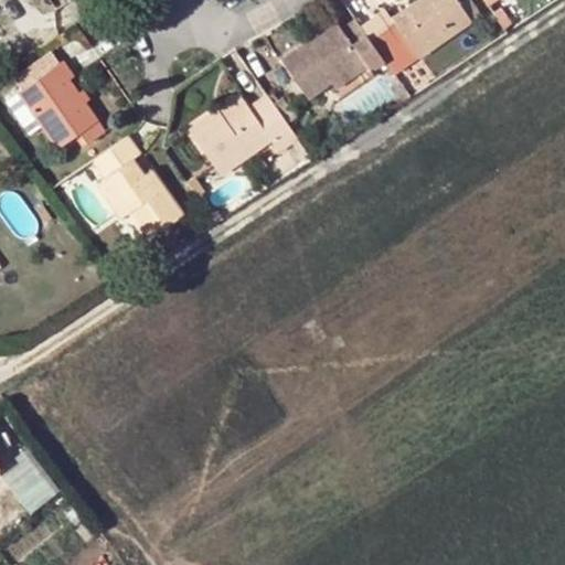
[(418,59),(479,17),(467,0),(423,0),(393,21),(418,59)]
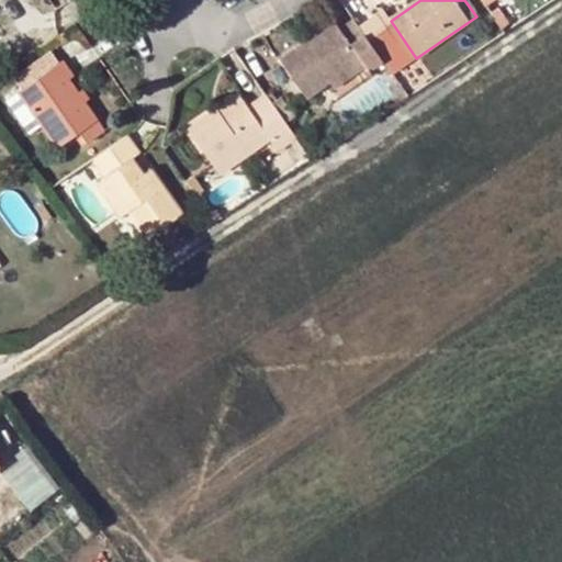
[(499,30),(508,24),(496,8),(489,13),(499,30)]
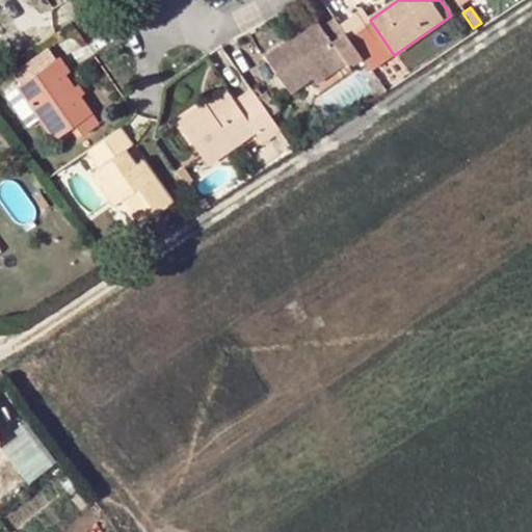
[(373,42),(357,52),(362,58),(370,71),(394,55),(370,20),(364,11),(356,17),(373,42)]
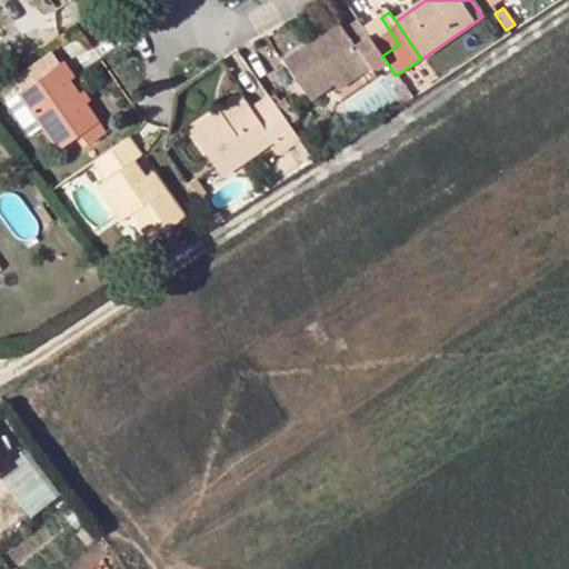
[(381,18),(363,30),(382,56),(399,45),(381,18)]
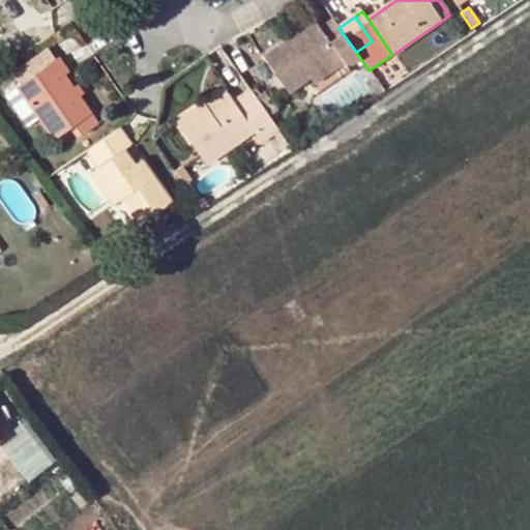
[(346,67),(360,58),(356,52),(339,28),(333,21),(320,30),(316,25),(293,40),(292,38),(263,58),(288,94),(311,79),(340,58),(344,64),(346,67)]
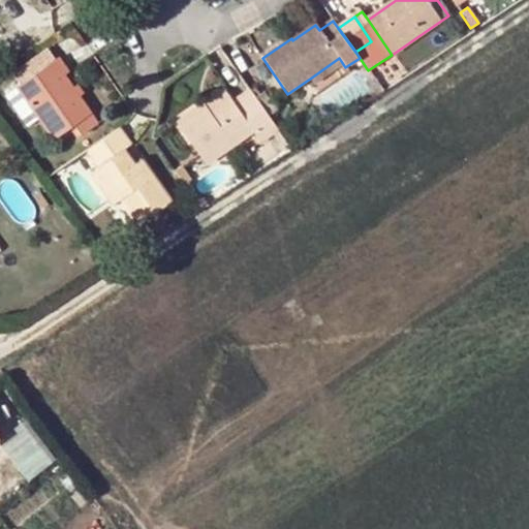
[(19,87),(55,63),(48,52),(11,76),(19,87)]
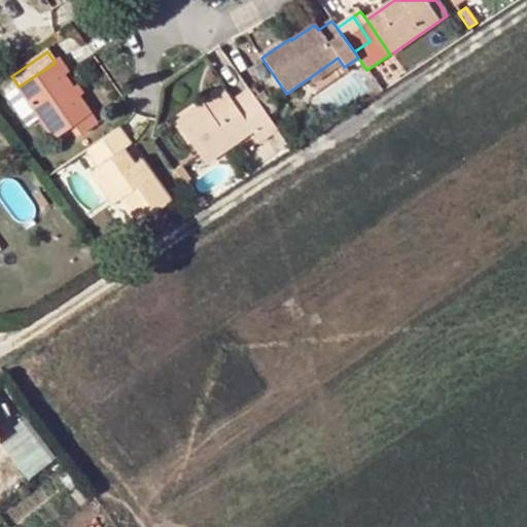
[(309,78),(312,83),(342,64),(338,58),(309,78)]
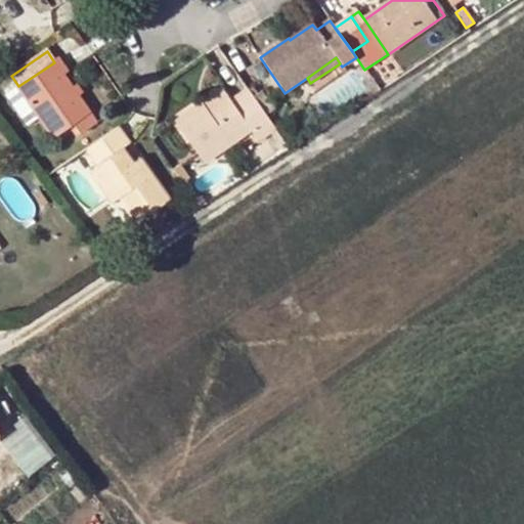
[(54,62),(18,86),(55,139),(70,128),(76,138),(95,124),(78,98),(72,90),(62,76),(68,74),(58,59),(54,62)]
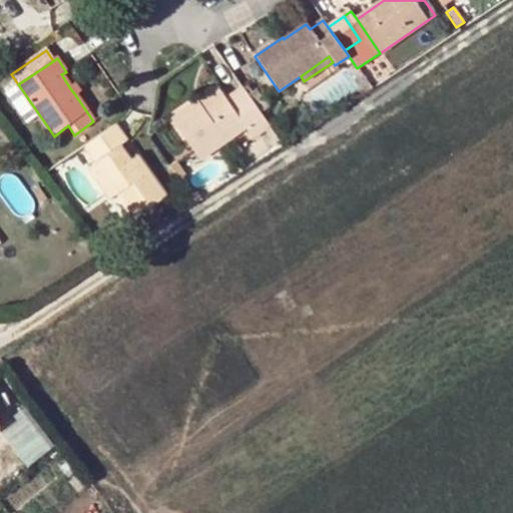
[(70,88),(76,96),(81,92),(76,84),(70,88)]
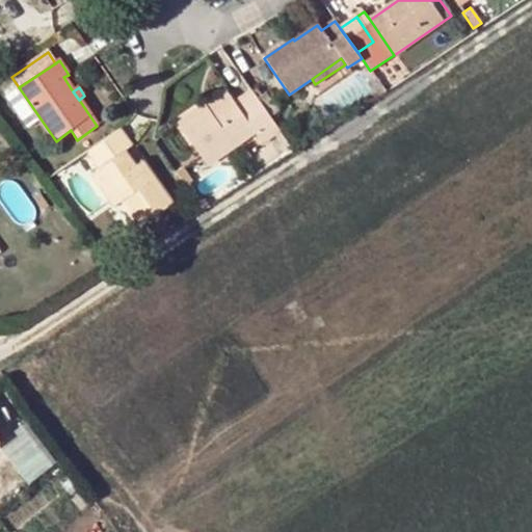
[(261,142),(278,131),(270,118),(257,99),(251,92),(234,104),(230,99),(208,113),(204,106),(178,124),(207,166),(255,133),(261,142)]
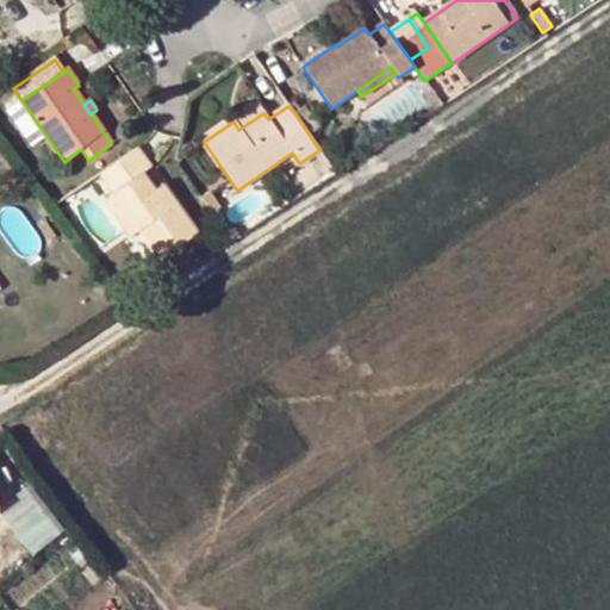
[(263,113),(259,106),(234,122),(238,130),(263,113)]
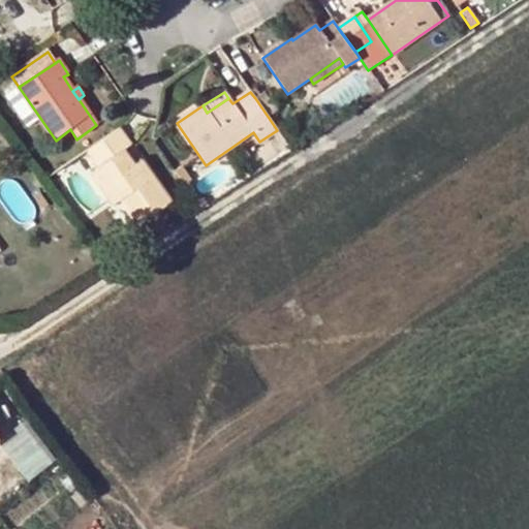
[(277,112),(263,93),(255,98),(269,118),(277,112)]
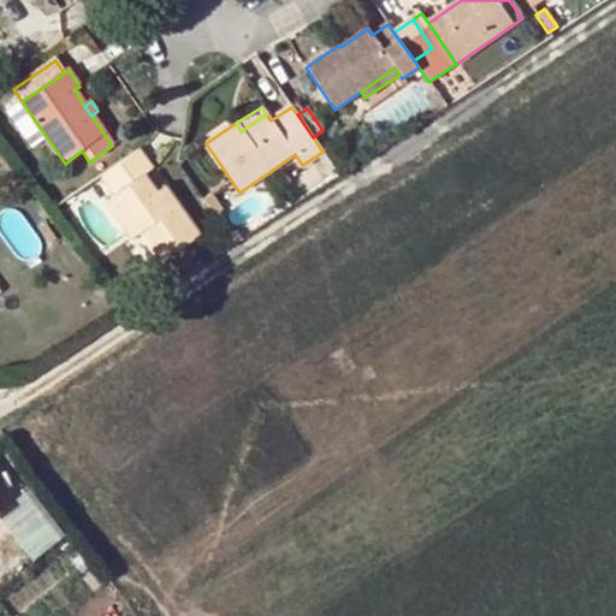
[(150,172),(137,153),(102,177),(117,196),(107,202),(132,240),(141,234),(163,262),(199,238),(178,208),(169,214),(155,195),(144,177),(150,172)]
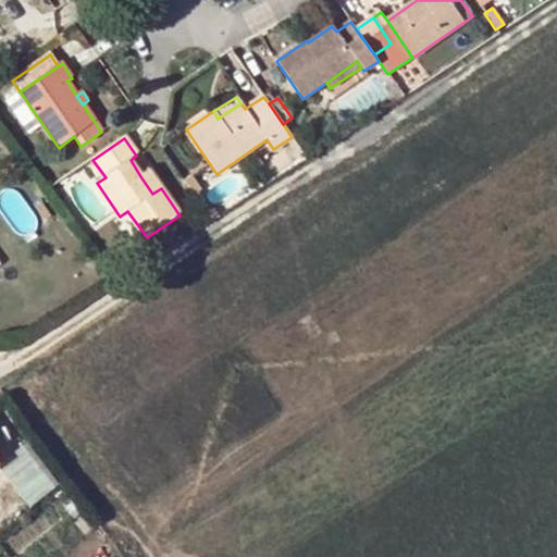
[(161,188),(149,171),(140,176),(152,194),(161,188)]
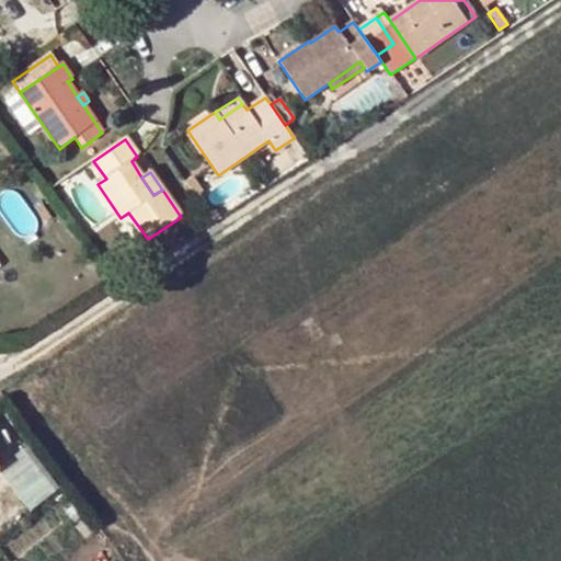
[(59,484),(26,442),(0,462),(0,469),(30,507),(59,484)]
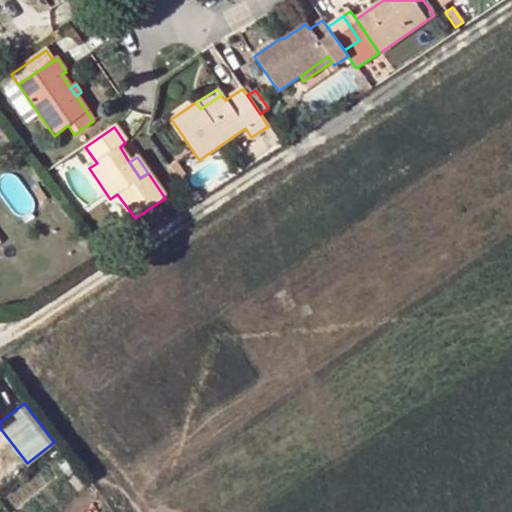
[(73,471),(65,462),(58,467),(65,476),(73,471)]
